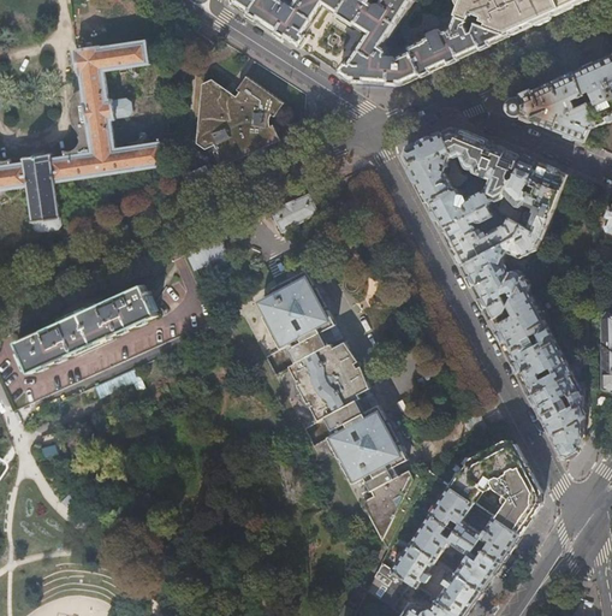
[(375,83),(400,86),(431,71),(469,54),(507,36),(506,36),(474,24),(470,33),(467,34),(464,25),(465,21),(453,16),(449,28),(440,31),(439,31),(438,30),(428,35),(428,36),(428,37),(409,47),(408,48),(409,52),(396,58),(387,58),(387,51),(384,47),(413,1),(410,0),(379,0),(376,4),(373,5),(368,1),(368,0),(293,0),(291,6),(280,0),(230,0),(232,6),(263,25),(298,48),(307,35),(304,34),(322,6),(364,34),(348,60),(346,61),(345,60),(336,73),(349,81),(375,83)]
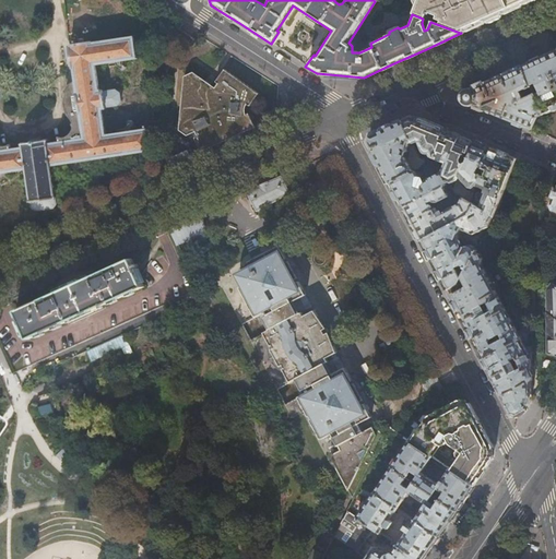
[(498,16),(500,10),(516,3),(521,6),(525,3),(532,0),(415,0),(411,14),(412,14),(423,19),(430,22),(460,33),(462,27),(478,20),(483,23),(498,16)]
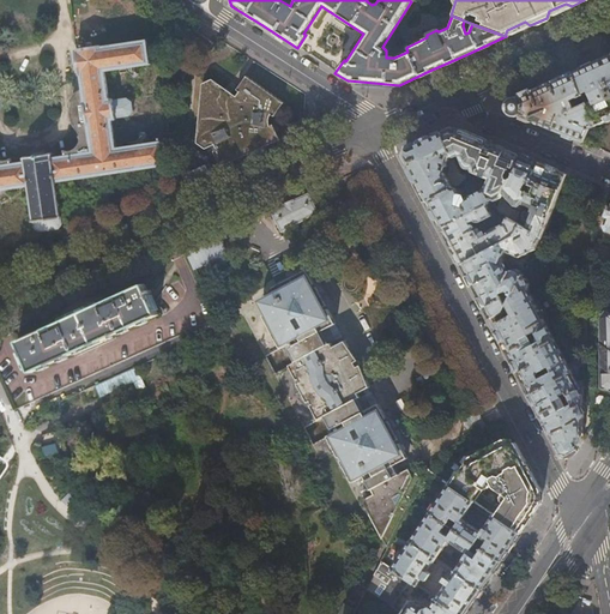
[(423,12),(434,16),(436,10),(426,6),(423,12)]
